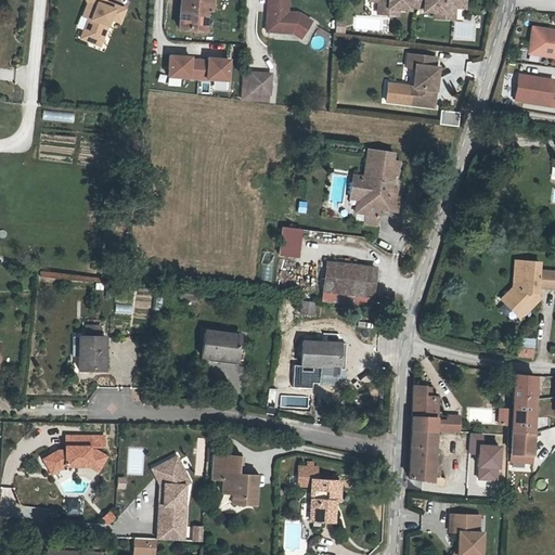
[(85,0),(80,12),(86,14),(79,35),(88,38),(97,34),(101,20),(105,22),(107,14),(108,11),(118,14),(123,4),(113,0),(102,0),(85,0)]
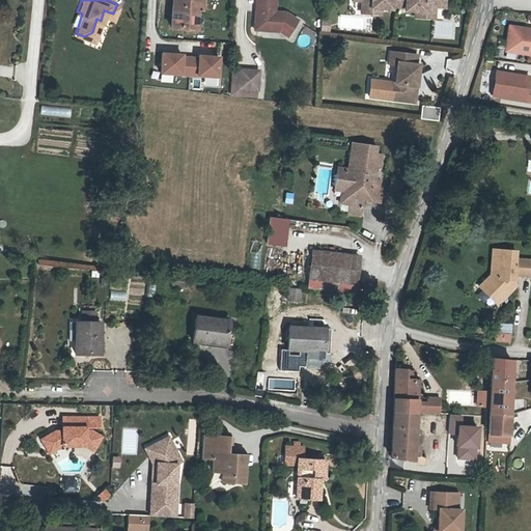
[(171,0),(170,22),(194,24),(196,1),(200,1),(200,0),(171,0)]
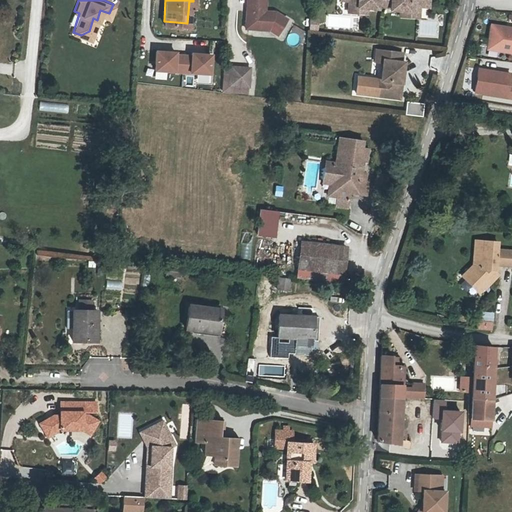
[(246,0),(244,30),(266,32),(268,14),(264,14),(264,0),(246,0)]
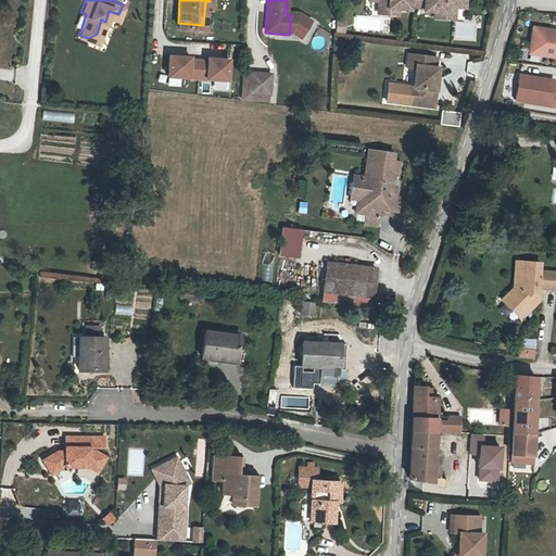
[(298,16),(291,15),(289,35),(291,35),(300,40),(305,32),(298,26),(303,19),(298,16)]
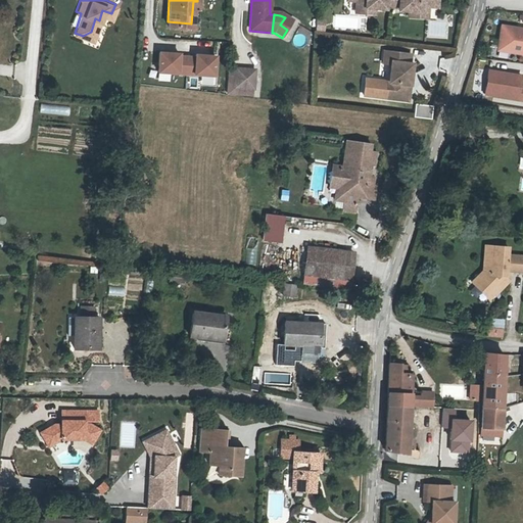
[(292,22),(285,17),(280,25),(287,30),(292,22)]
